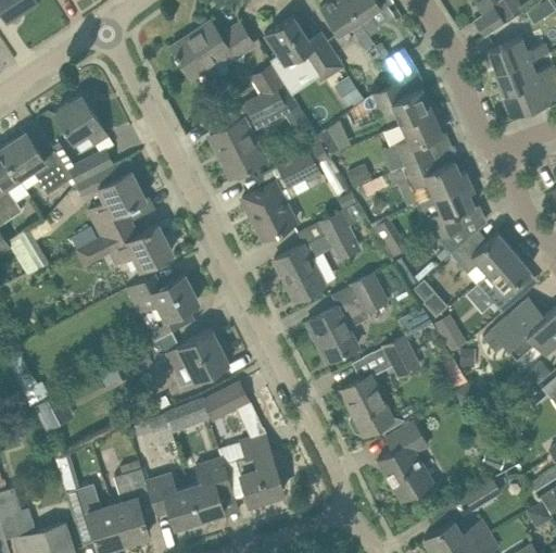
[(0,0),(0,9),(7,20),(36,1),(35,0),(0,0)]
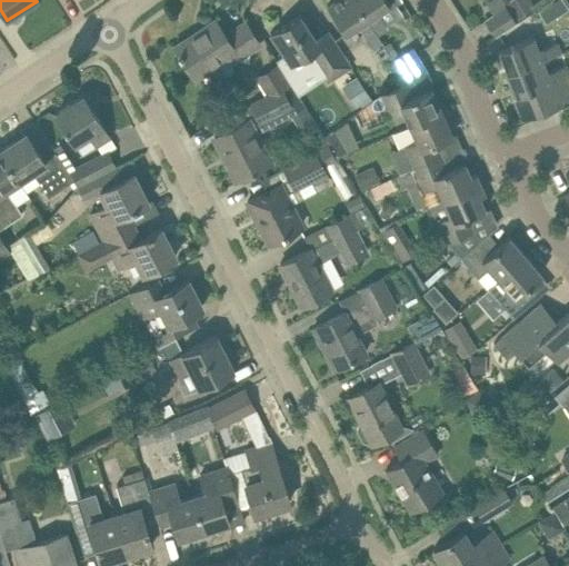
[(382,45),(378,37),(353,0),(339,0),(327,8),(346,36),(358,27),(373,50),(382,45)]
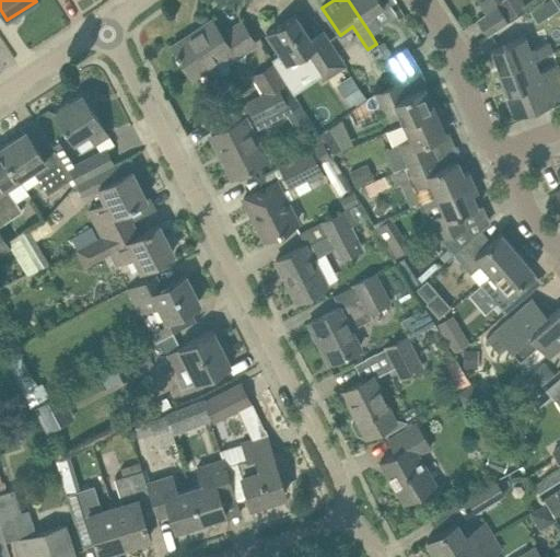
[(348,0),(372,36),(382,31),(372,15),(384,8),(378,0),(348,0)]
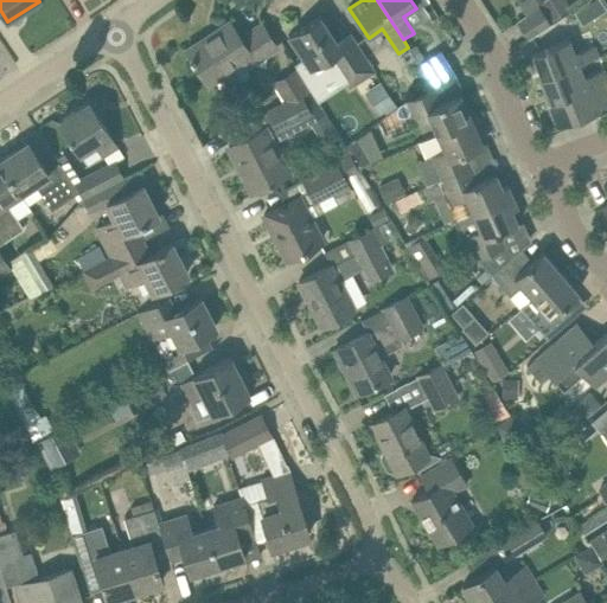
[(551,26),(540,10),(534,0),(528,0),(519,6),(526,18),(517,24),(528,42),(551,26)]
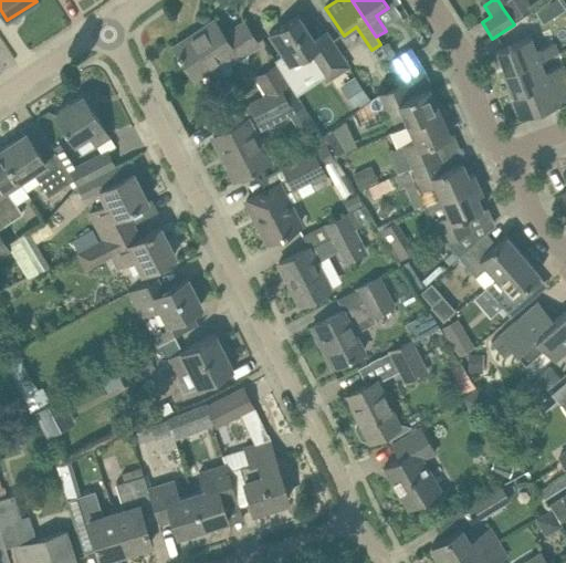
[(546,25),(565,13),(565,6),(562,0),(549,0),(535,10),(546,25)]
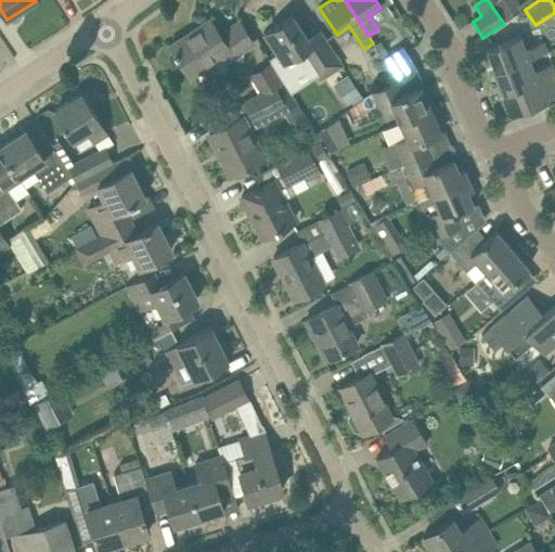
[(263,36),(275,53),(284,65),(301,53),(320,81),(341,66),(326,45),(315,52),(292,16),(263,36)]
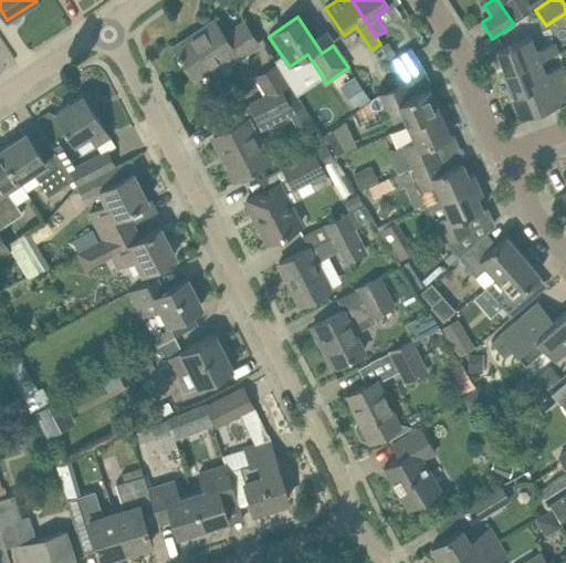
[(258,47),(255,43),(243,24),(223,38),(213,22),(198,33),(199,34),(178,49),(178,47),(175,49),(179,55),(177,56),(179,60),(181,59),(196,80),(228,58),(232,64),(258,47)]
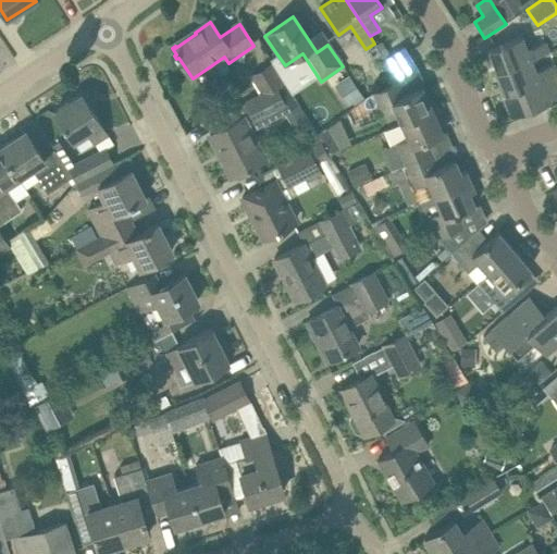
[(497,74),(531,61),(549,53),(545,45),(527,51),(522,38),(489,51),(497,74)]
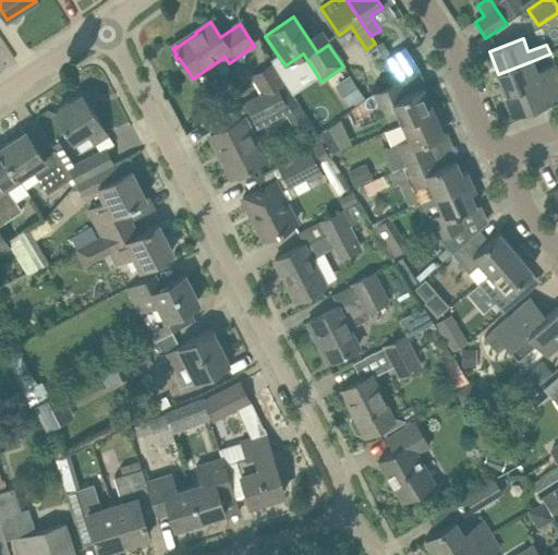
[(387,60),(401,83),(419,69),(404,48),(387,60)]
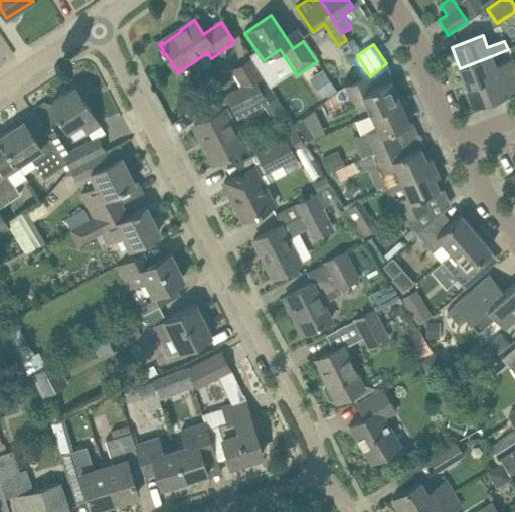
[(466,89),(512,71),(514,69),(514,67),(512,61),(495,67),(491,56),(460,68),(458,68),(466,89)]
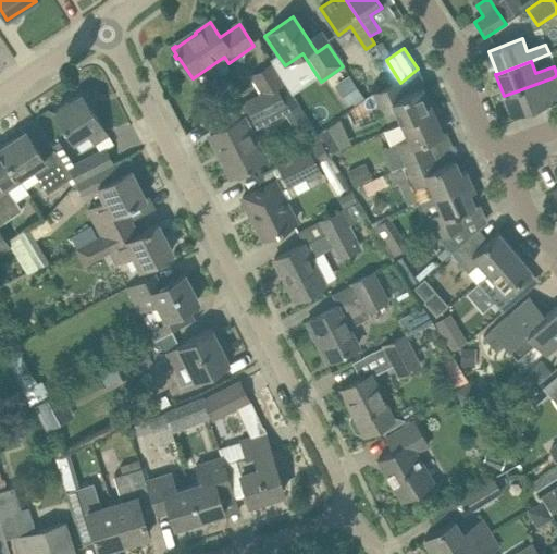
[(250,78),(260,96),(277,87),(284,84),(272,65),(250,78)]
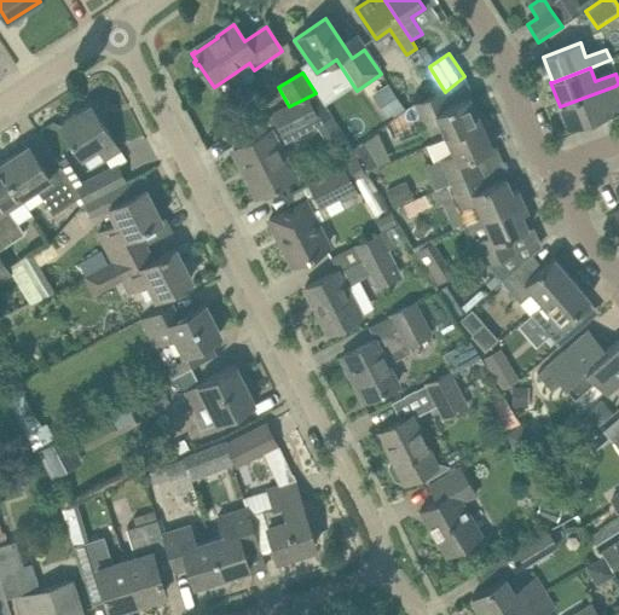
[(403,109),(389,86),(372,97),(386,119),(391,116),(403,109)]
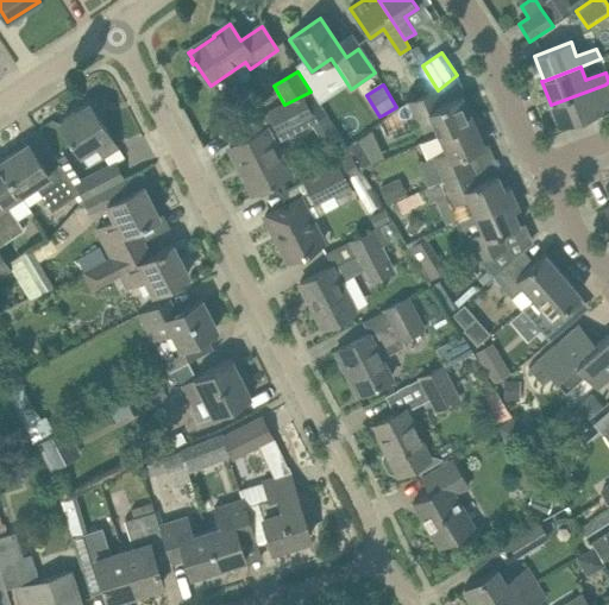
[(608,94),(606,84),(551,105),(548,106),(559,131),(608,111),(608,94)]
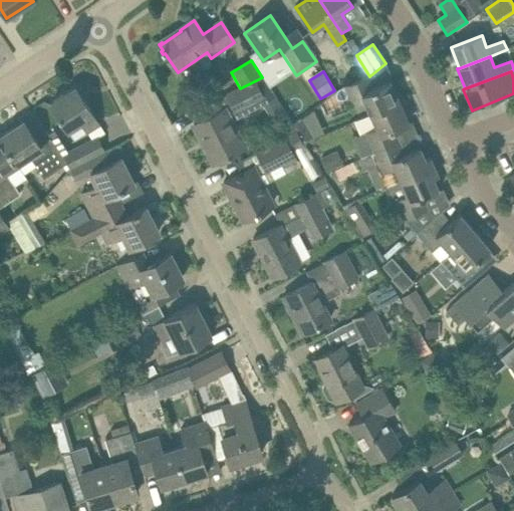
[(370,116),(405,101),(401,92),(396,94),(391,81),(375,88),(369,76),(344,86),(353,107),(364,102),(370,116)]
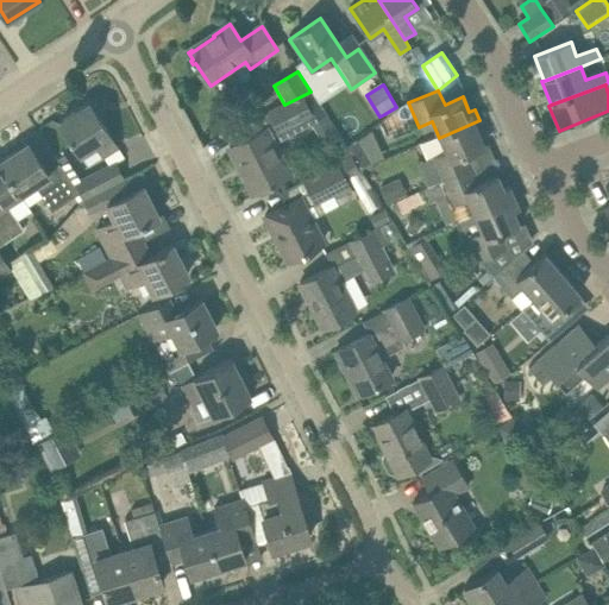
[(278,132),(314,114),(303,95),(284,105),(269,113),(278,132)]
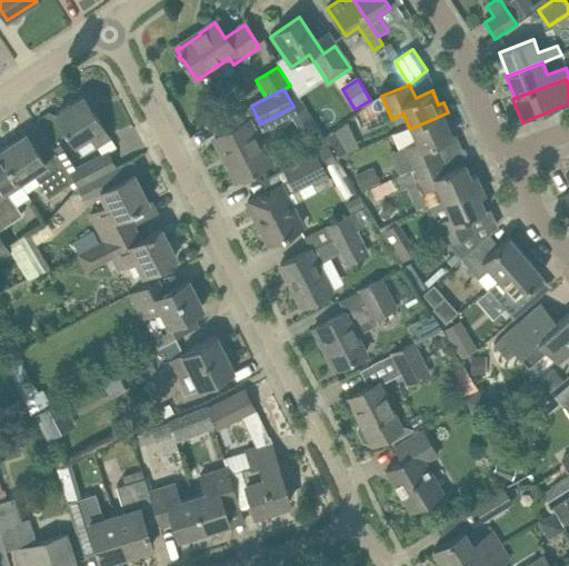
[(56,117),(68,136),(75,145),(89,136),(96,148),(110,139),(83,98),(56,117)]
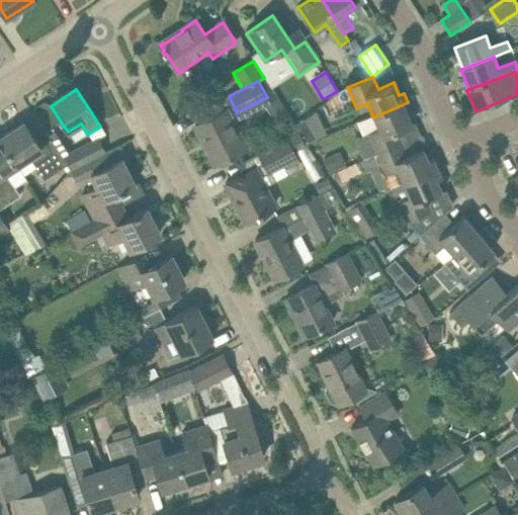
[(355,141),(364,161),(403,145),(397,133),(412,125),(407,113),(412,111),(408,102),(373,117),(379,130),(355,141)]
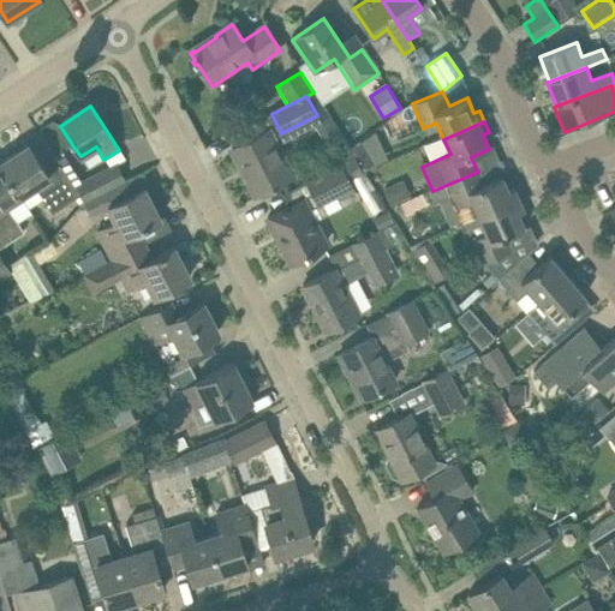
[(275,186),(296,175),(272,131),(232,151),(242,171),(245,169),(257,192),(254,193),(255,196),(272,187),(273,189),(276,187),(275,186)]
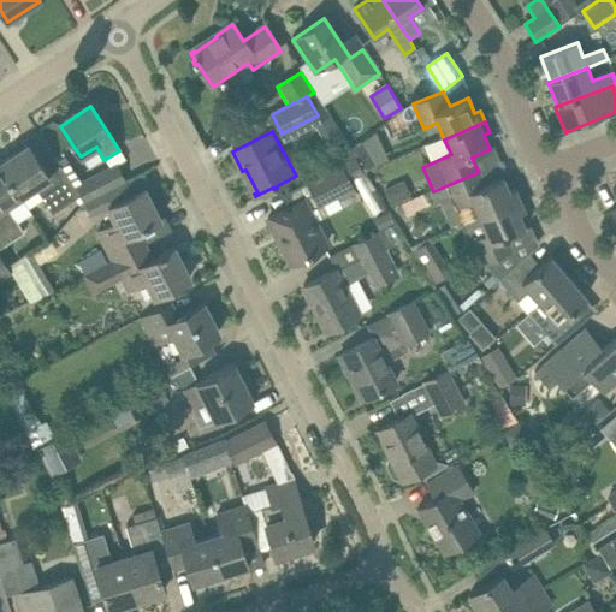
[(374,137),(355,147),(366,172),(386,162),(374,137)]
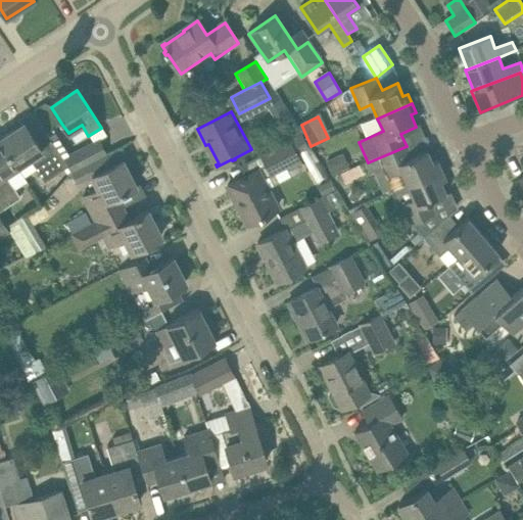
[(24,125),(0,140),(18,169),(30,161),(43,183),(66,167),(55,149),(45,156),(24,125)]
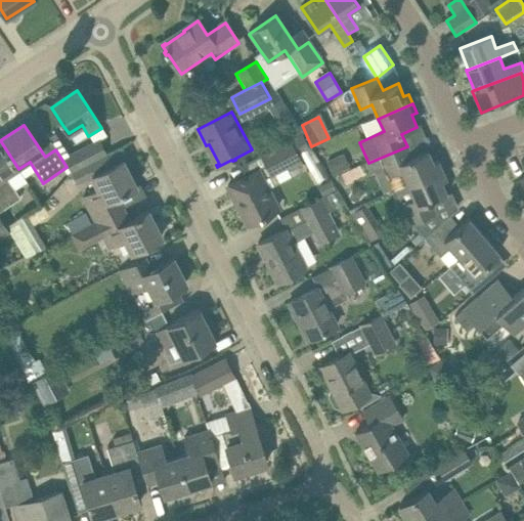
[(260,171),(228,187),(248,225),(278,210),(264,181),(302,162),(299,157),(302,156),(317,182),(329,176),(302,135),(262,157),(268,169),(261,173),(260,171)]
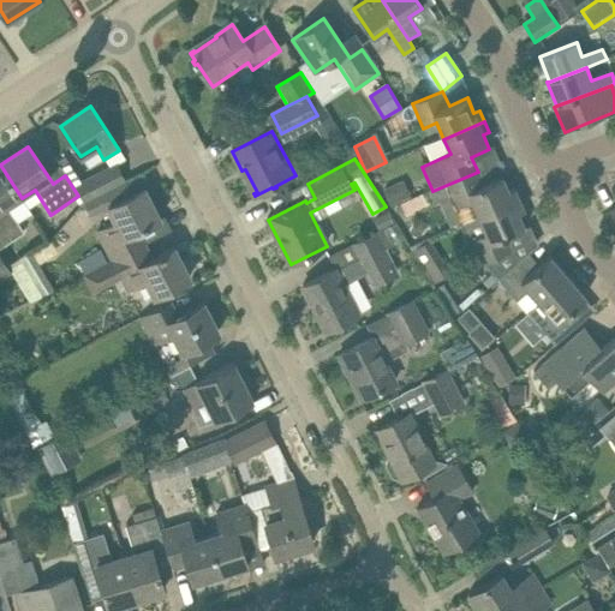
[(0,165),(0,249),(23,234),(17,225),(6,208),(22,198),(0,165)]
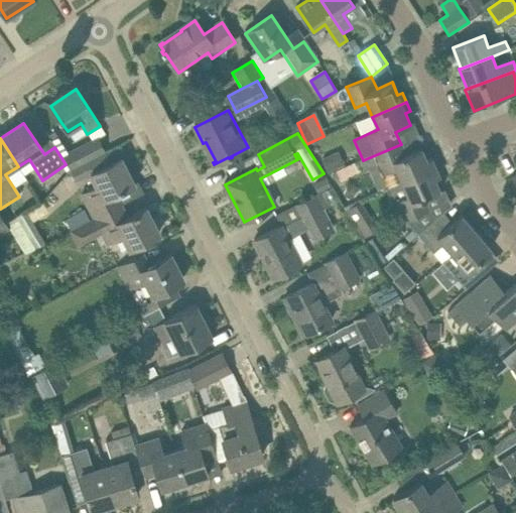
[(97,140),(65,156),(71,168),(102,152),(103,151),(97,140)]
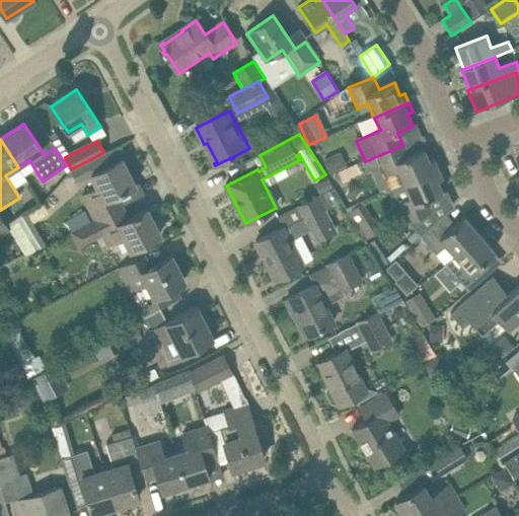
[(403,145),(365,161),(363,162),(367,172),(379,167),(387,191),(389,190),(389,192),(438,170),(434,160),(429,163),(424,150),(409,157),(403,145)]
